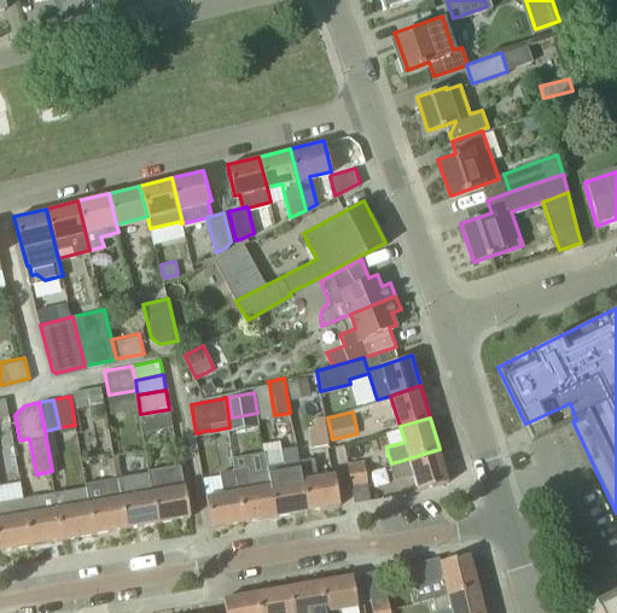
[(326,424),(308,426),(312,444),(329,442),(326,424)]
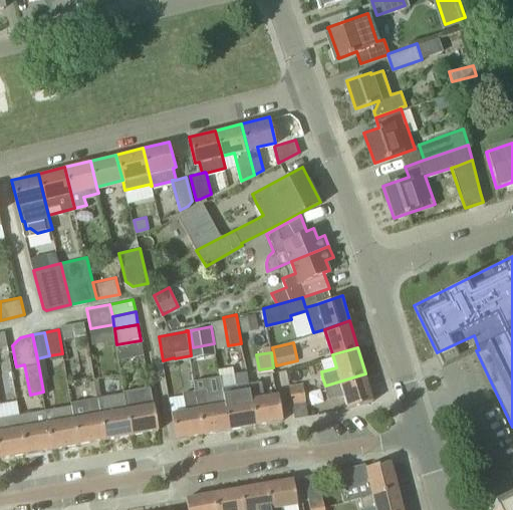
[(229,428),(255,423),(248,381),(246,370),(233,372),(235,384),(221,387),(222,390),(229,428)]
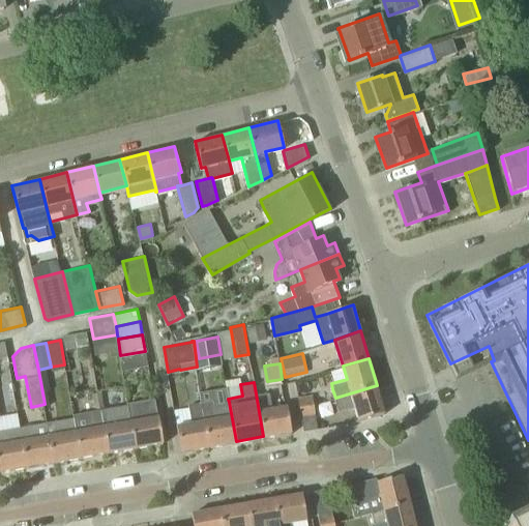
[(377,385),(335,398),(339,409),(354,405),(358,419),(384,411),(377,385)]
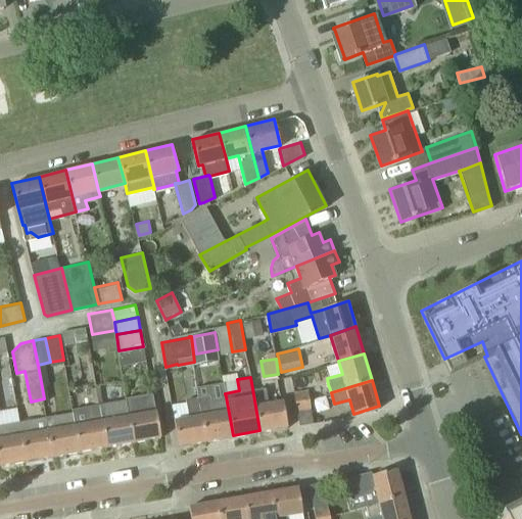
[(100,384),(91,385),(93,399),(102,397),(100,384)]
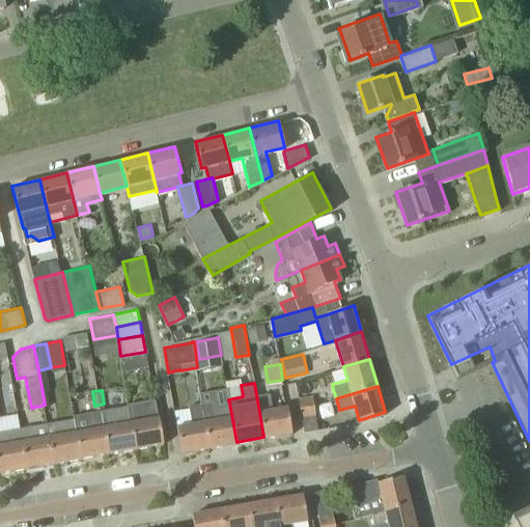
[(256,394),(263,437),(293,433),(287,406),(272,408),(269,392),(256,394)]
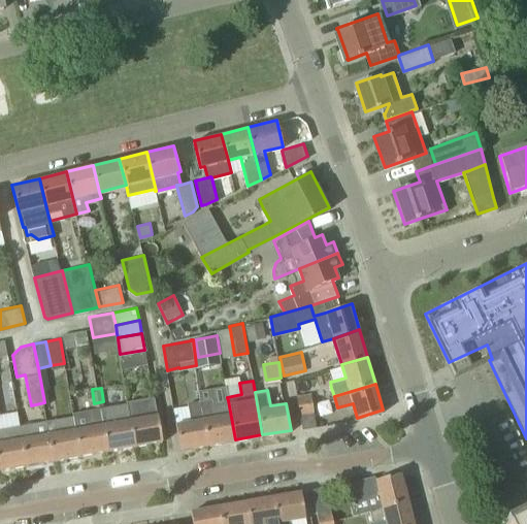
[(310,393),(297,395),(299,405),(313,402),(310,393)]
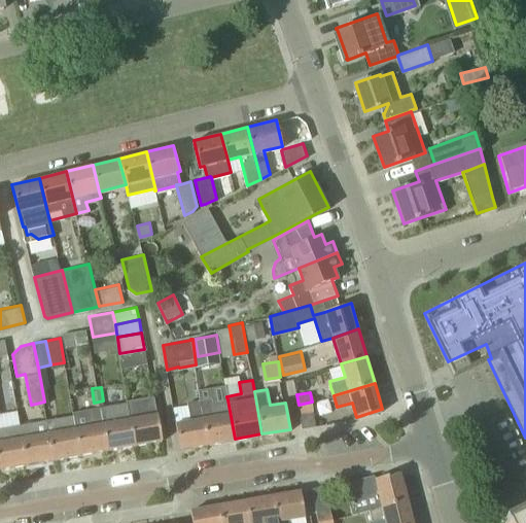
[(129,418),(134,444),(163,439),(154,394),(128,399),(128,401),(131,418),(129,418)]
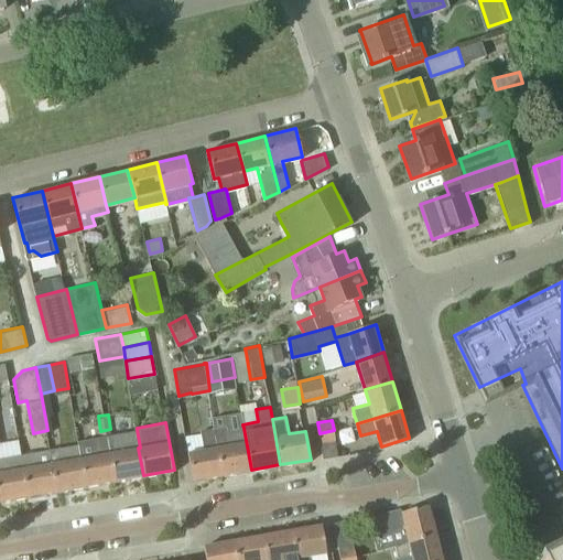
[(226,424),(215,427),(222,475),(251,470),(244,428),(227,431),(226,424)]
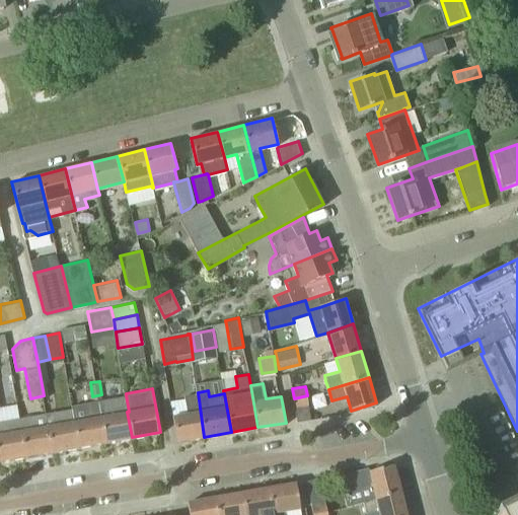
[(177,441),(204,437),(198,392),(185,394),(186,400),(173,402),(175,415),(173,415),(177,441)]
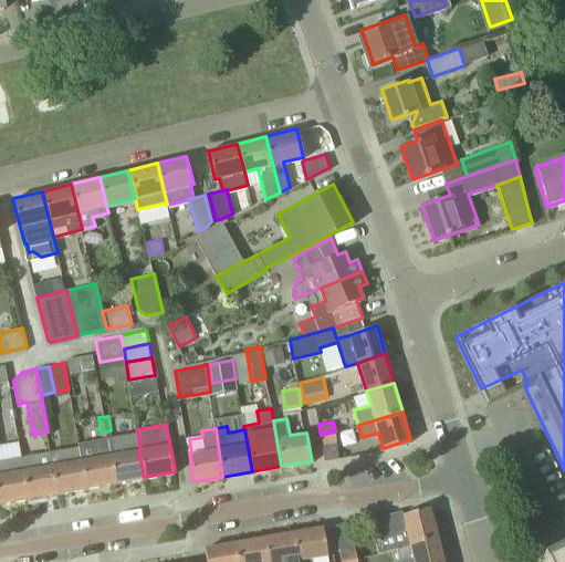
[(106,436),(114,482),(144,477),(138,449),(140,449),(137,430),(106,436)]
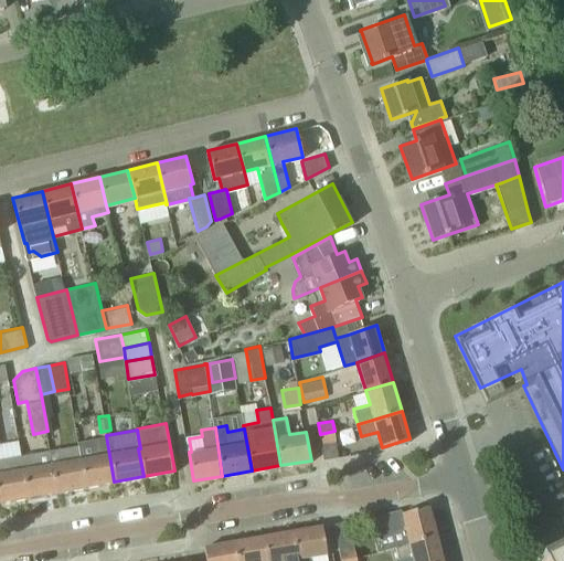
[(334,431),(320,434),(325,458),(339,456),(334,431)]
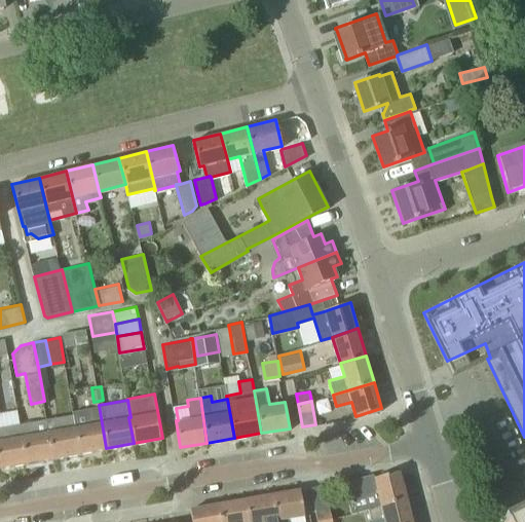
[(73,413),(79,452),(106,448),(99,405),(72,410),(73,413)]
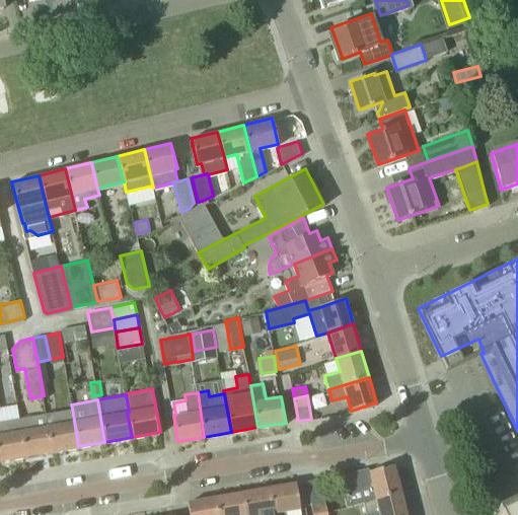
[(45,413),(52,451),(78,446),(72,408),(45,413)]
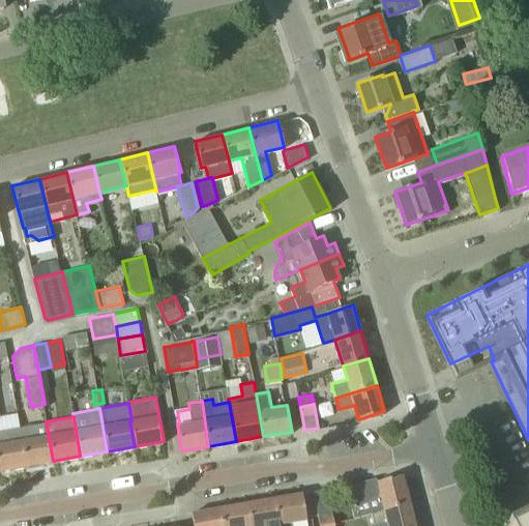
[(53,461),(46,421),(19,427),(26,466),(53,461)]
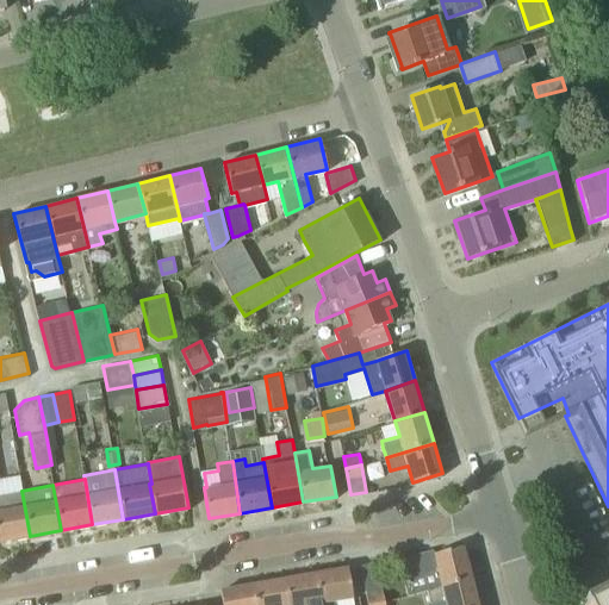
[(22,491),(0,494),(0,541),(30,536),(22,491)]
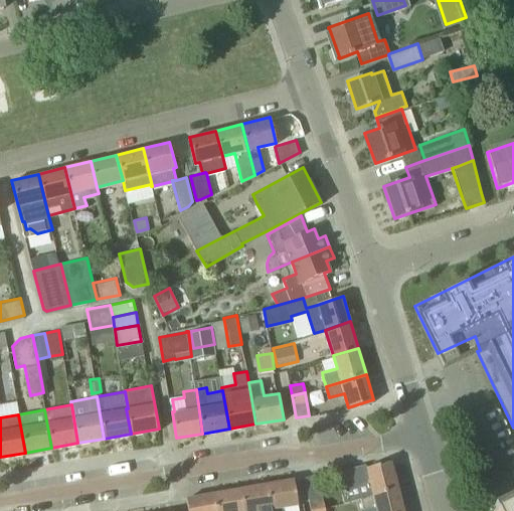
[(345,502),(361,497),(398,488),(391,461),(366,467),(369,479),(346,485),(347,491),(342,492),(345,502)]
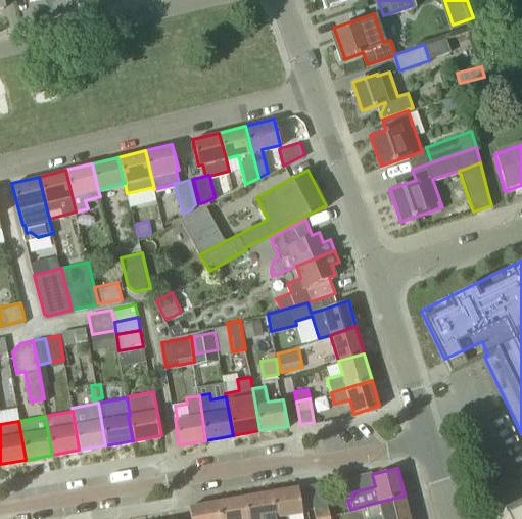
[(324,481),(310,483),(315,511),(316,517),(329,515),(330,515),(324,481)]
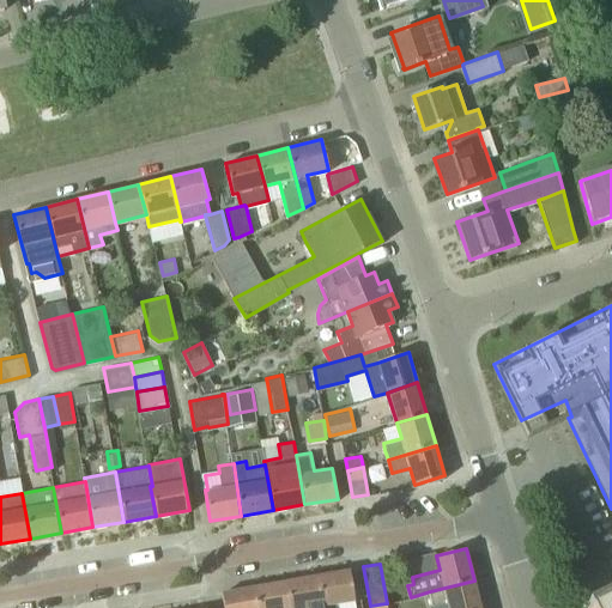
[(350,569),(317,575),(322,607),(338,607),(338,602),(355,600),(350,569)]
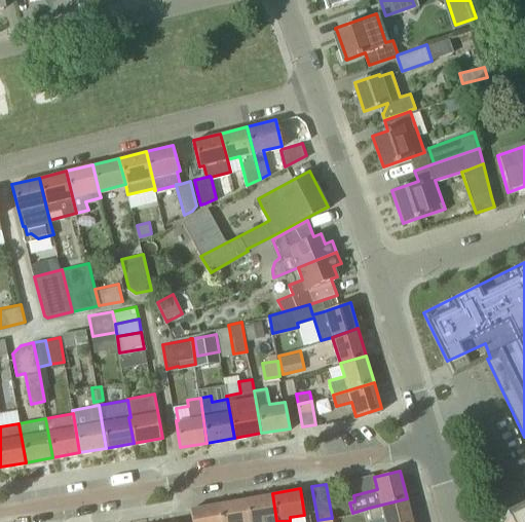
[(276,521),(272,493),(245,498),(249,521),(276,521)]
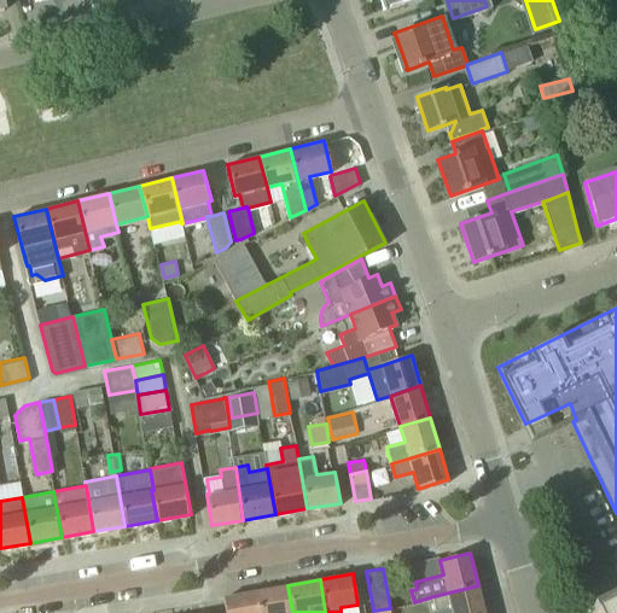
[(292,612),(287,585),(256,590),(260,612),(292,612)]
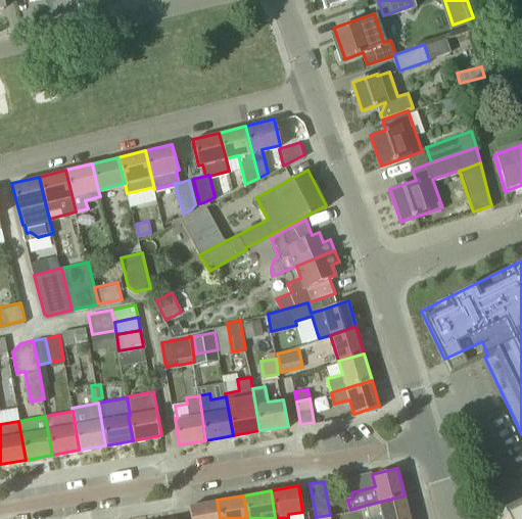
[(381,513),(382,518),(410,518),(405,496),(367,505),(370,516),(381,513)]
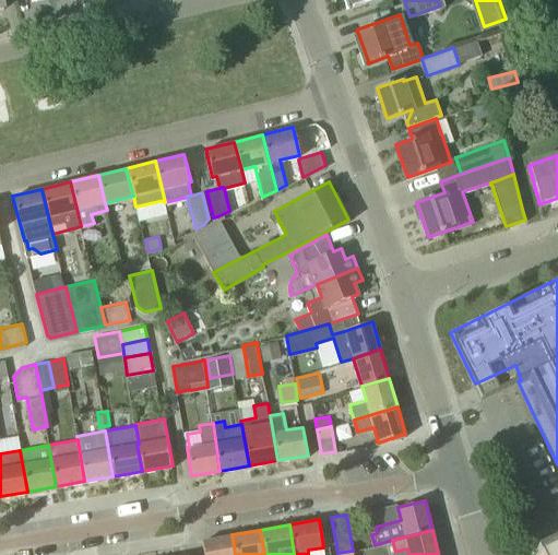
[(235,554),(232,534),(202,540),(204,554),(235,554)]
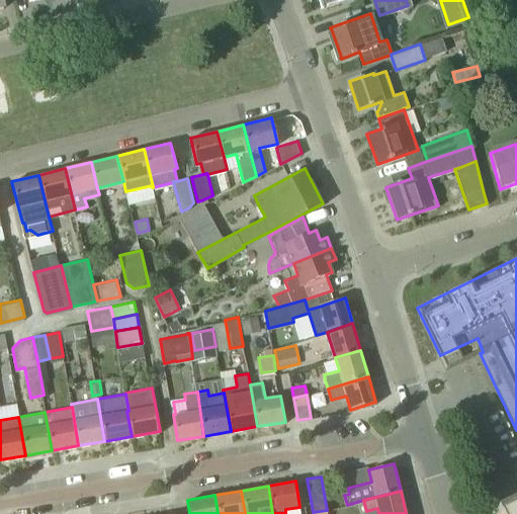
[(516,504),(499,513),(516,513),(516,504)]
